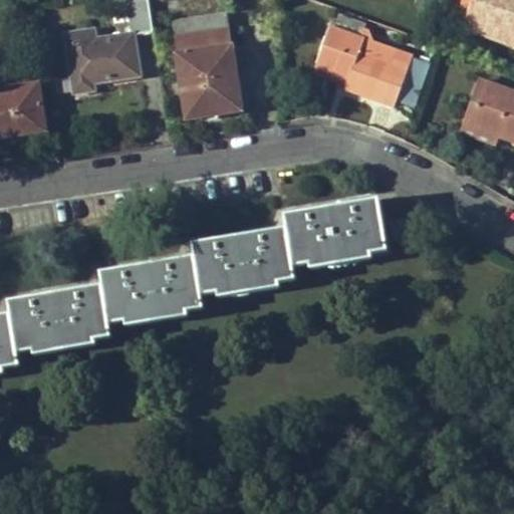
[(148,0),(126,0),(133,35),(153,32),(148,0)]
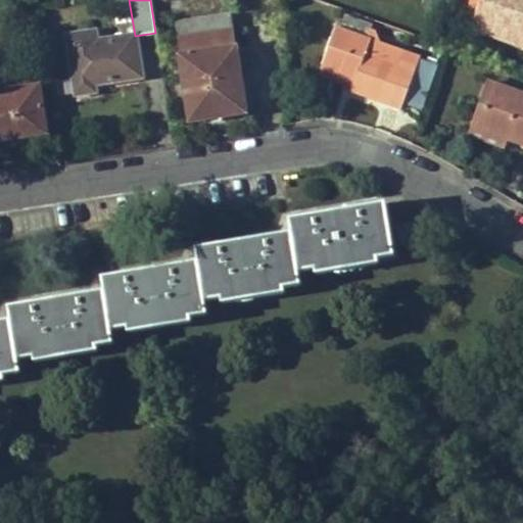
[(478,12),(482,0),(463,0),(461,6),(478,12)]
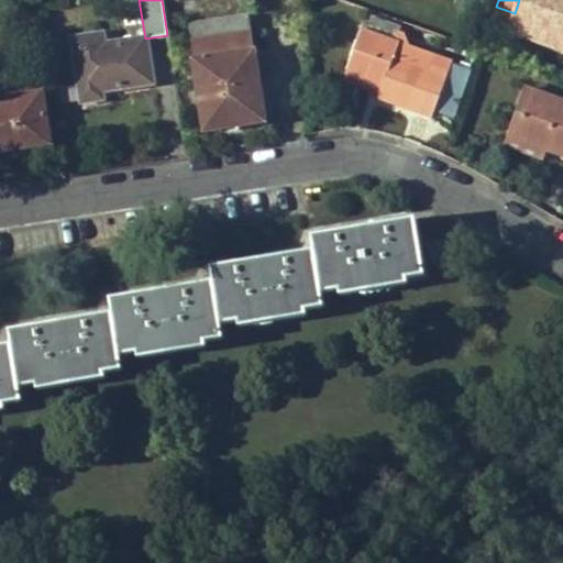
[(509,29),(562,47),(562,0),(519,0),(515,13),(509,29)]
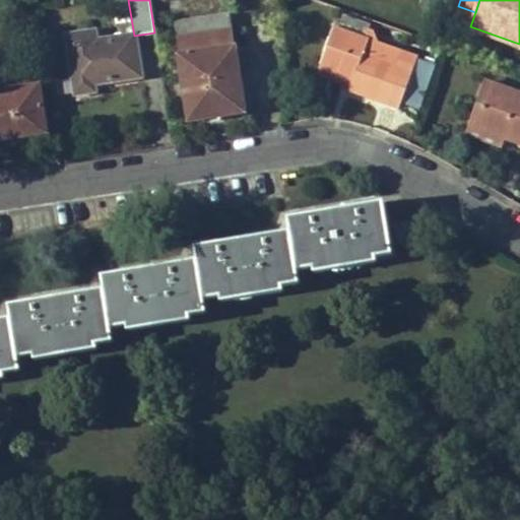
[(244,112),(229,14),(190,20),(193,37),(176,40),(189,121),(244,112)]
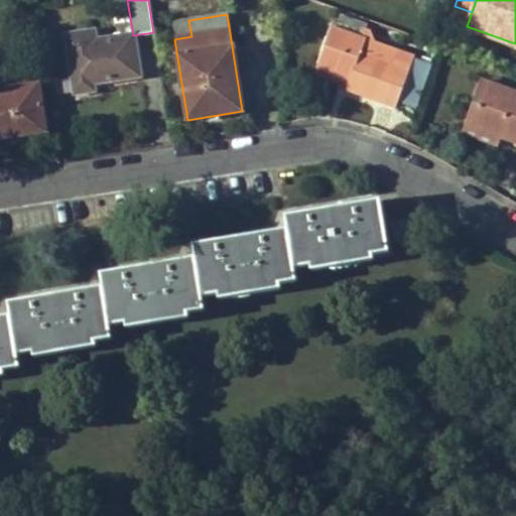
[(317,63),(352,77),(349,86),(348,88),(396,105),(414,57),(332,27),(317,63)]
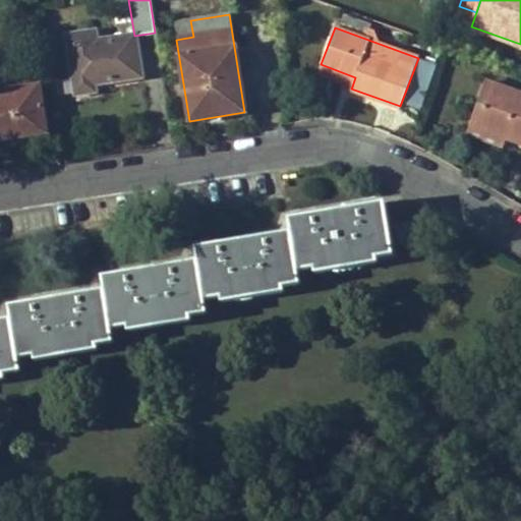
[(95,83),(141,77),(134,36),(97,41),(95,34),(68,37),(77,96),(96,93),(95,83)]
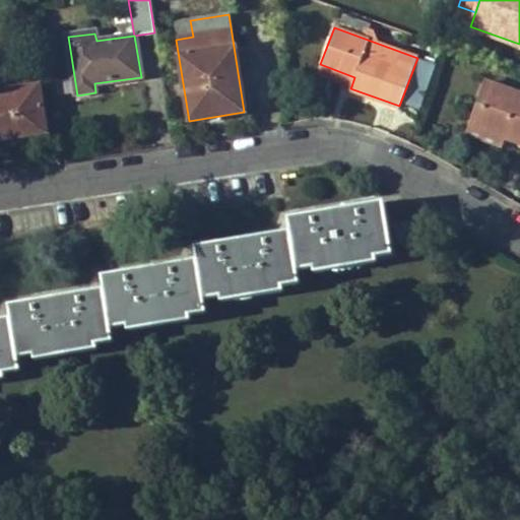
[(351,86),(354,77),(320,64),(317,73),(351,86)]
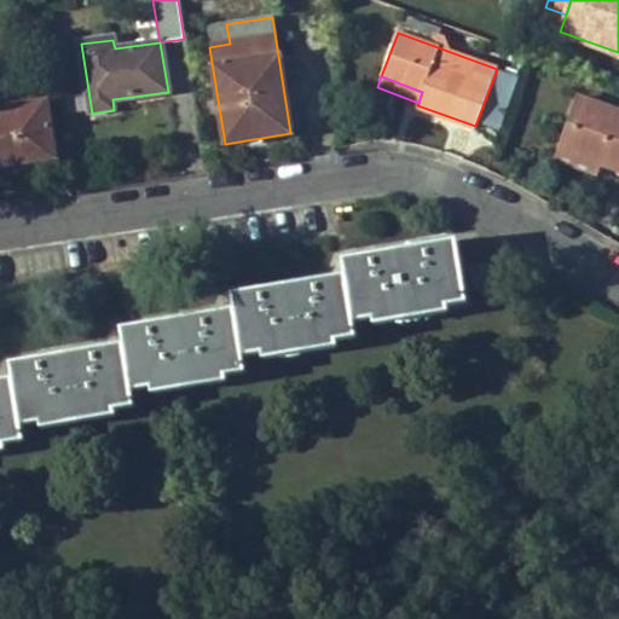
[(618,110),(578,97),(560,146),(601,162),(618,168),(618,110)]
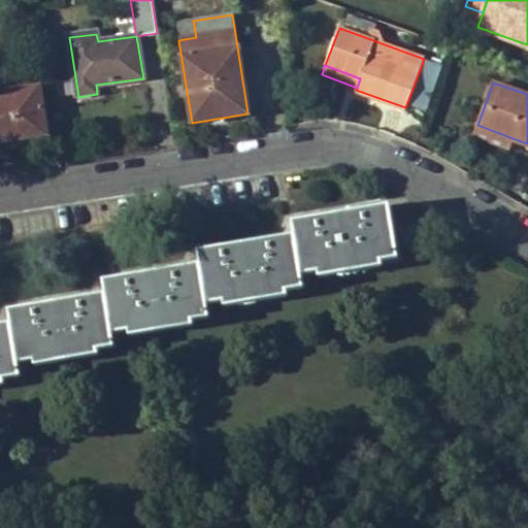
[(40,88),(0,93),(0,141),(13,139),(12,133),(46,128),(40,88)]
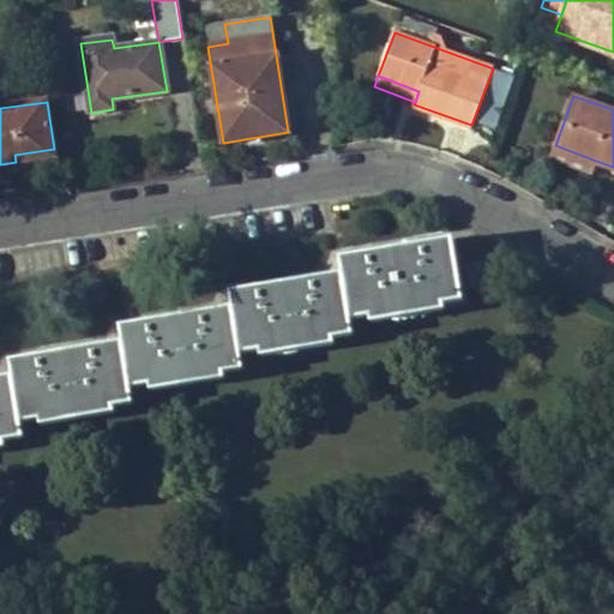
[(593,170),(596,161),(555,145),(552,155),(593,170)]
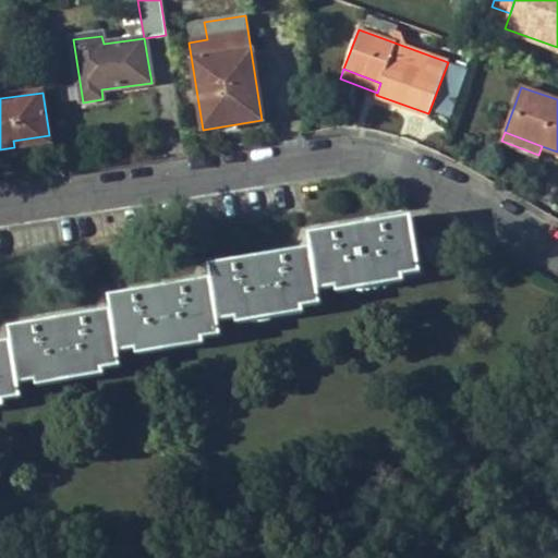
[(49,135),(13,141),(14,147),(50,142),(49,135)]
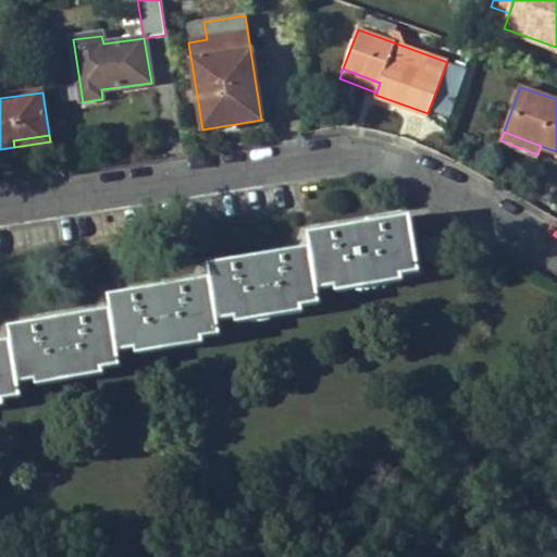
[(0,400),(22,397),(20,383),(103,370),(122,367),(120,351),(136,349),(202,337),(222,334),(220,320),(322,304),(320,289),(420,273),(411,217),(369,224),(369,229),(361,231),(354,232),(353,226),(310,233),(312,247),(270,255),(271,260),(263,261),(254,263),(254,258),(209,264),(211,279),(168,285),(169,292),(160,293),(153,294),(152,288),(126,293),(110,295),(112,311),(70,318),(70,322),(62,324),(56,325),(54,320),(11,327),(13,342),(0,343),(0,400)]
